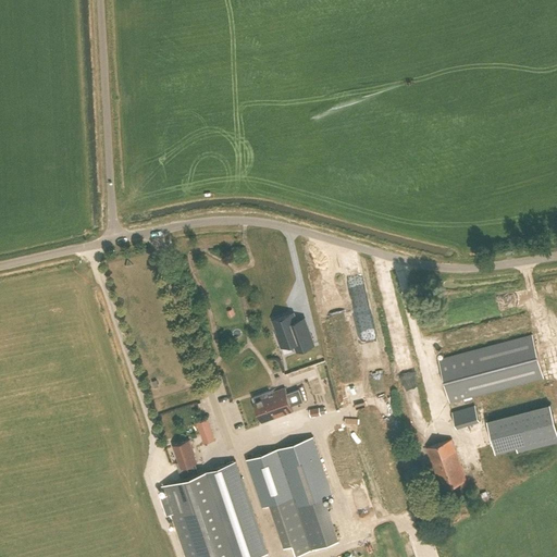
[(344,300),(335,258),(320,261),(330,304),(344,300)]
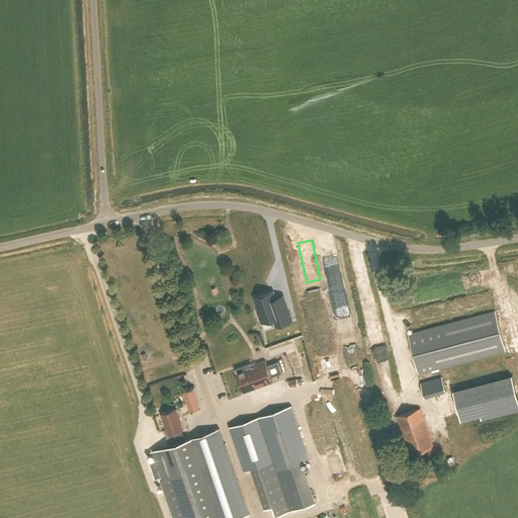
[(276,326),(284,323),(292,320),(287,307),(283,294),(276,297),(273,290),(254,297),(258,309),(257,310),(261,323),(273,318),(276,326)]
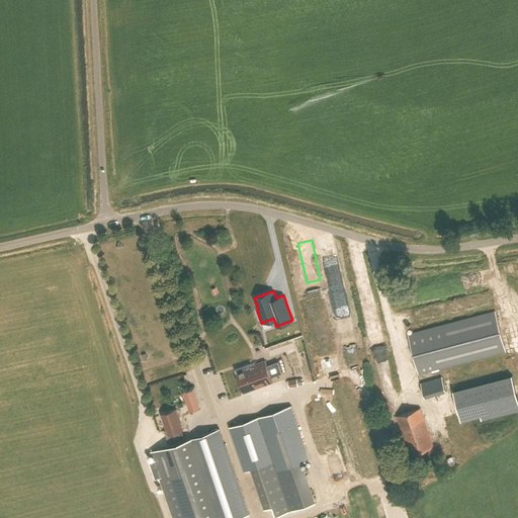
[(419,373),(506,350),(496,310),(408,333),(419,373)]
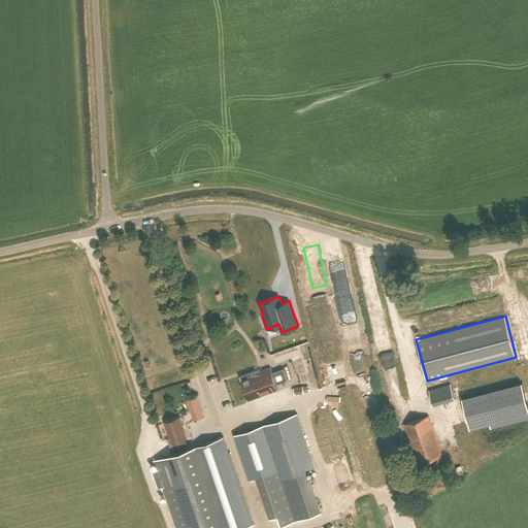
[(375,337),(382,336),(383,344),(388,343),(387,336),(384,319),(373,321),(375,337)]
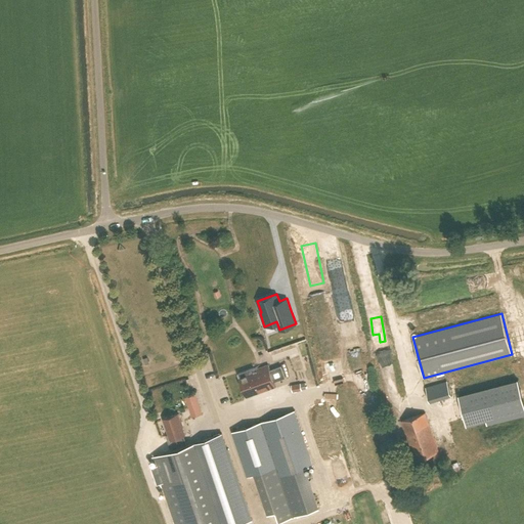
[(309,363),(306,346),(294,349),(295,357),(289,359),(290,366),(309,363)]
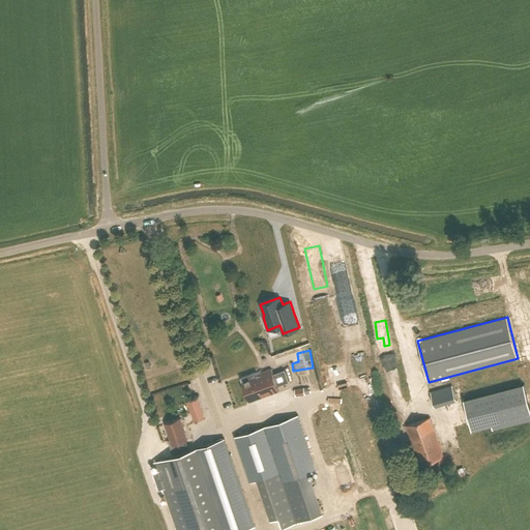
[(270,369),(256,374),(252,375),(251,373),(235,378),(245,406),(261,400),(260,398),(278,390),(270,369)]
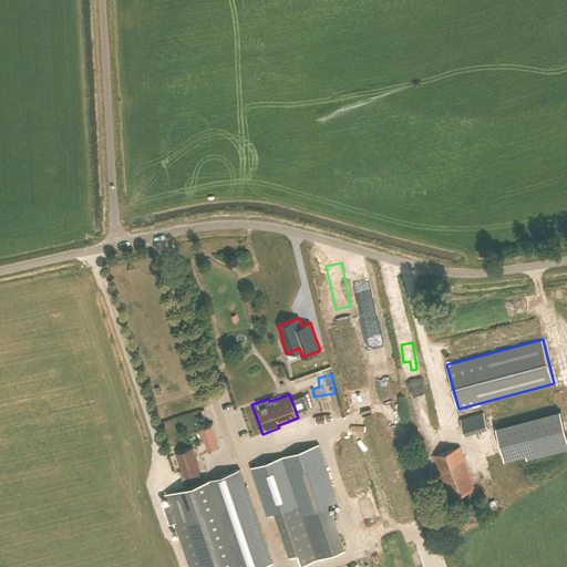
[(488,429),(485,418),(484,411),(460,418),(465,435),(484,430),(488,429)]
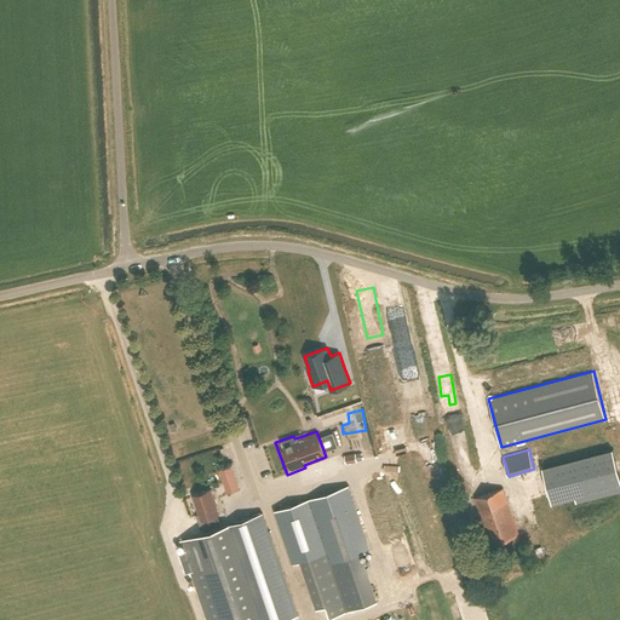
[(619,476),(613,449),(543,469),(552,504),(575,498),(577,501),(619,489),(619,476)]
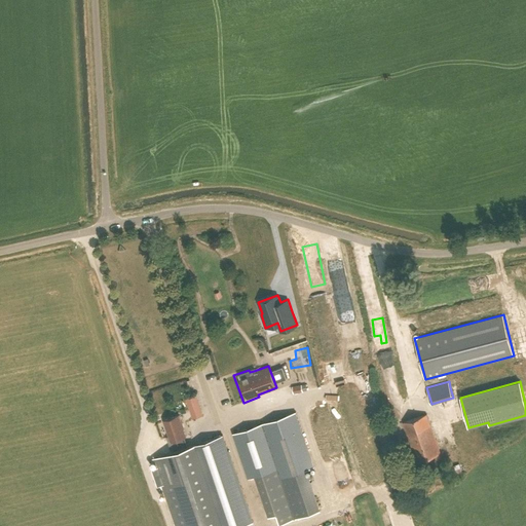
[(302,384),(293,386),(294,392),(303,391),(302,384)]
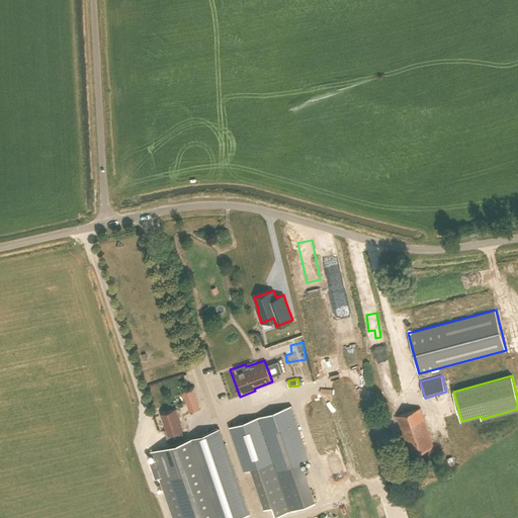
[(276,470),(300,462),(309,459),(296,424),(297,424),(291,406),(230,426),(245,470),(252,468),(265,508),(273,506),(276,515),(290,510),(276,470)]
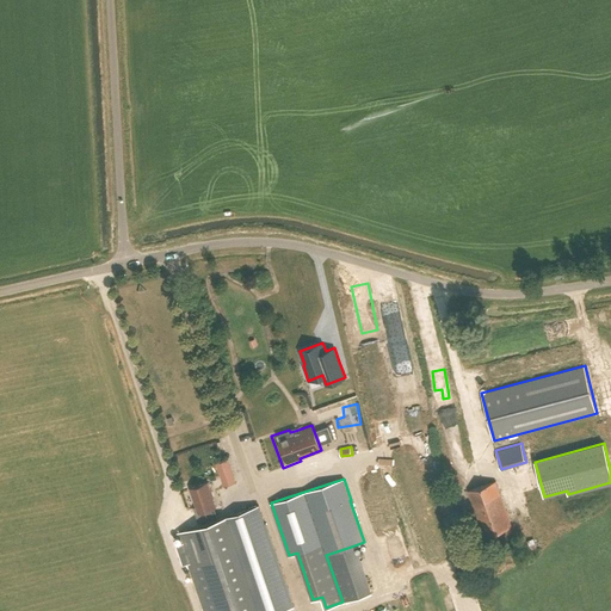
[(214,518),(210,508),(216,506),(208,481),(190,487),(198,512),(196,513),(199,523),(214,518)]
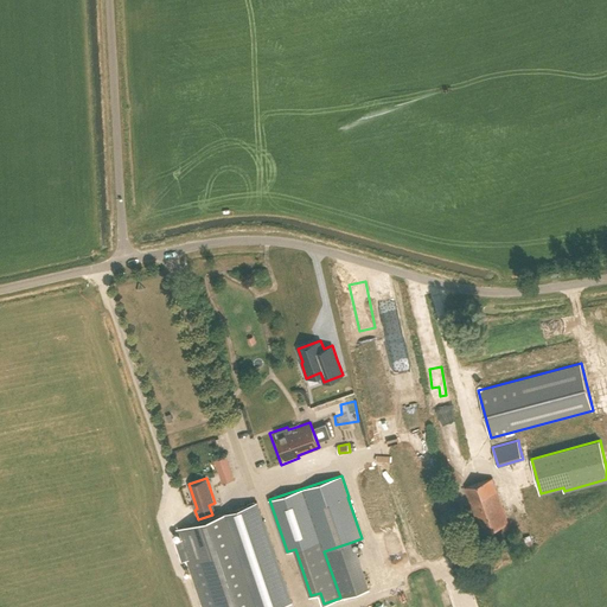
[(484,530),(508,523),(492,478),(465,487),(474,515),(478,513),(484,530)]
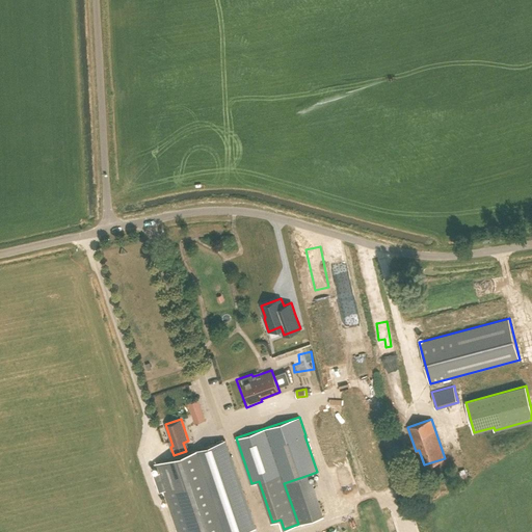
[(179,531),(240,531),(254,528),(255,527),(230,455),(224,440),(156,463),(179,531)]
